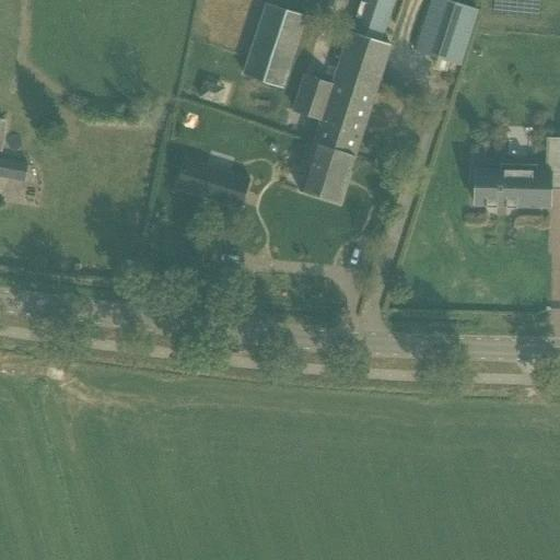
[(315,144),(354,156),(391,45),(382,42),(395,0),(362,0),(352,33),(351,32),(334,86),(305,77),(294,113),(322,121),(315,144)]
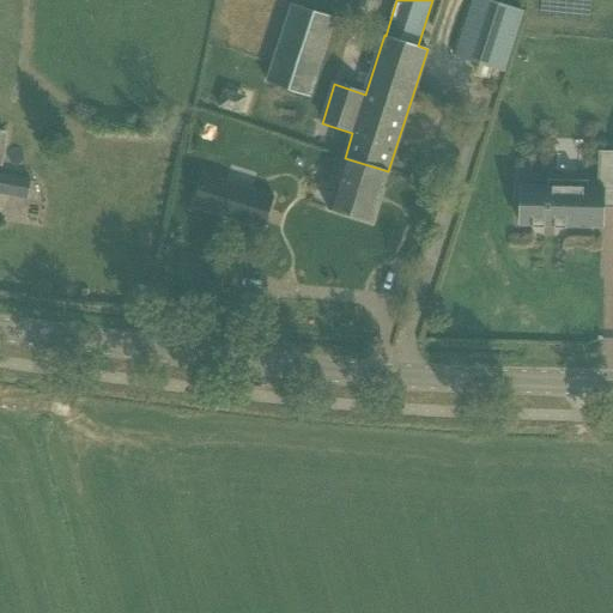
[(489,80),(492,70),(504,73),(523,11),(489,0),(473,0),(455,58),(479,65),(475,76),(489,80)]
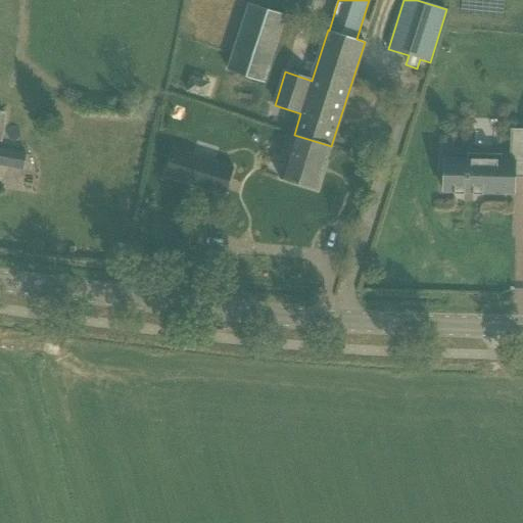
[(248,4),(226,70),(264,83),(286,16),(248,4)]
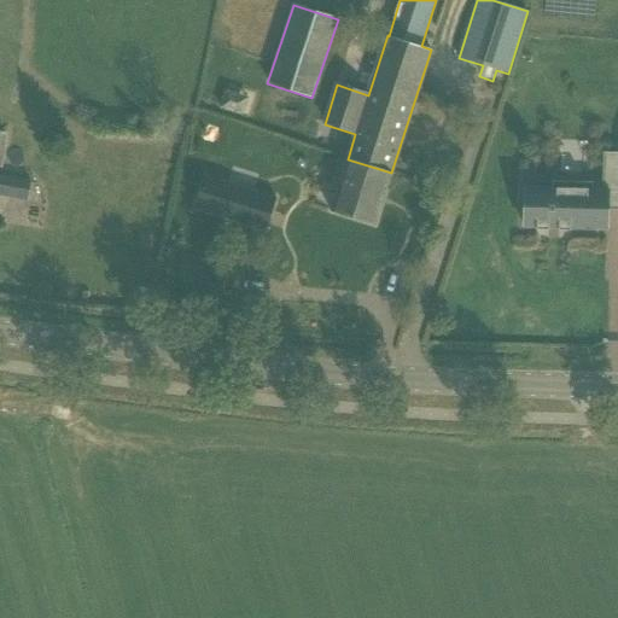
[(391,173),(348,159),(331,213),(374,226),(391,173)]
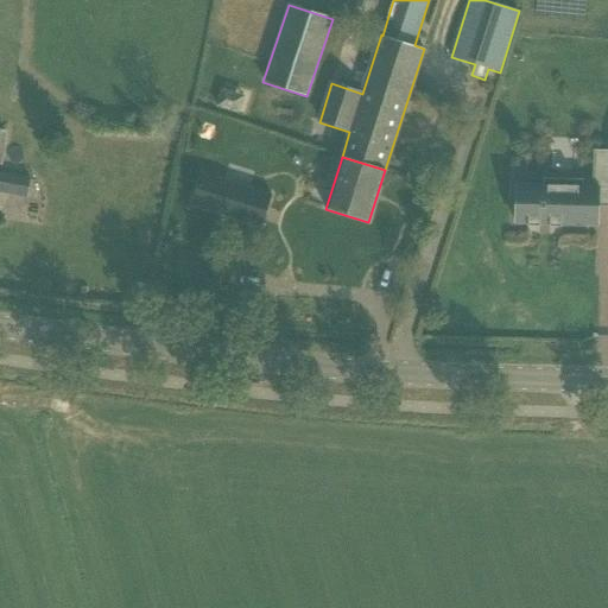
[(0,192),(8,195),(12,173),(0,171),(0,192)]
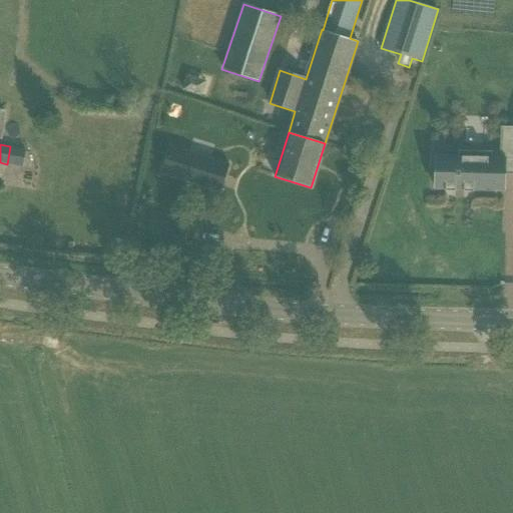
[(161,172),(160,172),(220,191),(228,166),(228,165),(208,159),(209,158),(208,158),(203,172),(185,166),(190,152),(189,152),(189,153),(169,146),(168,147),(169,147),(161,172)]
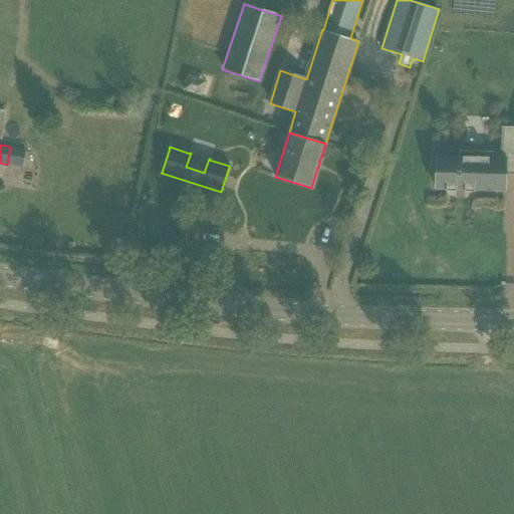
[(513,159),(501,159),(493,159),(493,152),(460,151),(459,158),(437,157),(437,189),(446,190),(446,192),(457,192),(457,190),(465,190),(465,192),(475,193),(475,190),(505,191),(505,174),(513,174),(513,159)]
